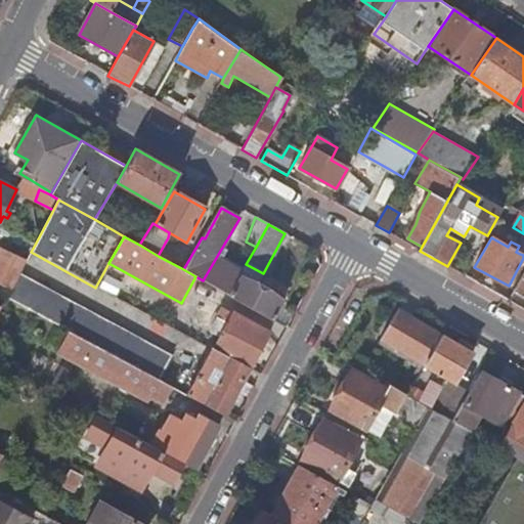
[(203,280),(228,295),(238,276),(242,270),(217,256),(203,280)]
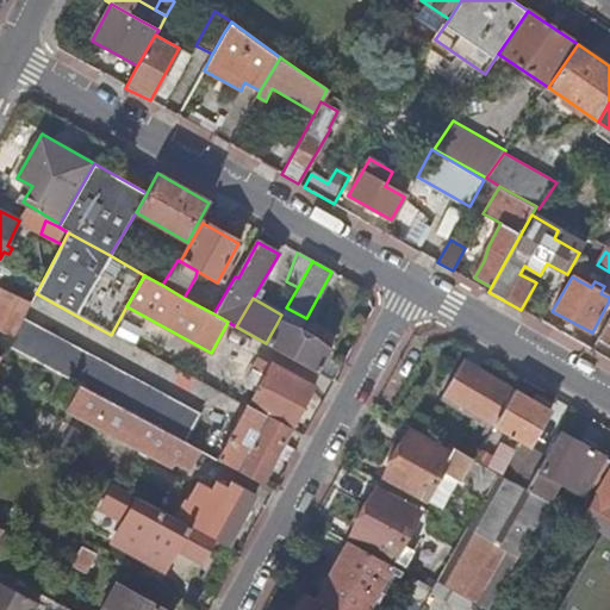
[(22,319),(25,313),(0,300),(0,331),(12,337),(22,319)]
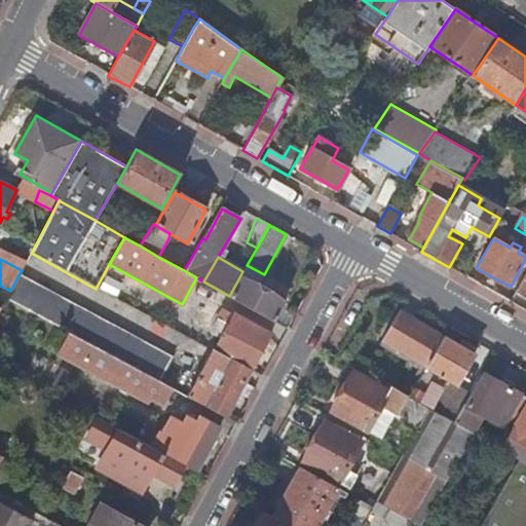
[(525,273),(517,291),(525,296),(525,273)]
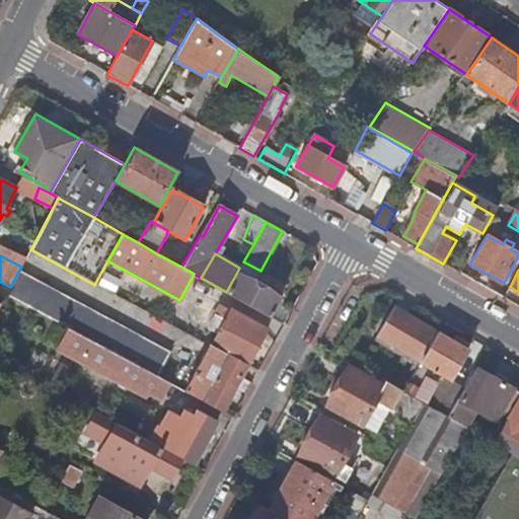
[(6,295),(91,342),(156,376),(168,354),(18,272),(10,287),(6,295)]
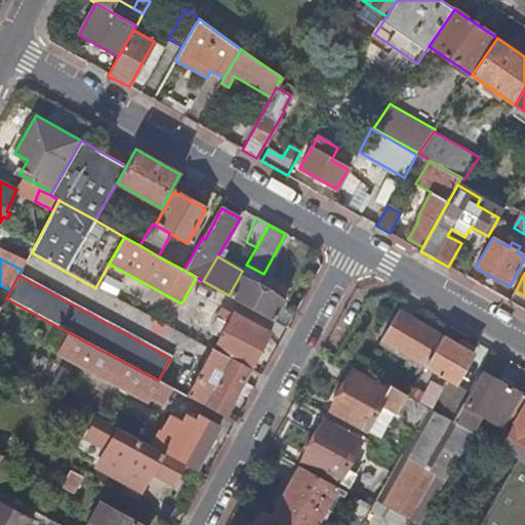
[(109,277),(103,289),(119,296),(125,285),(109,277)]
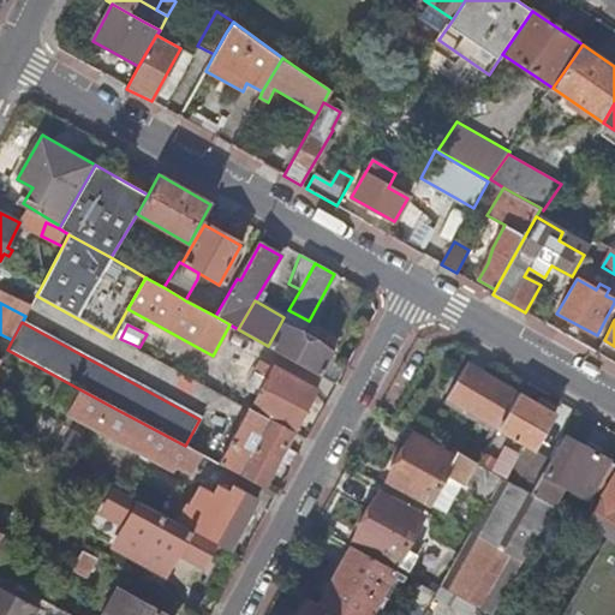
[(268,346),(322,377),(334,354),(280,324),(268,346)]
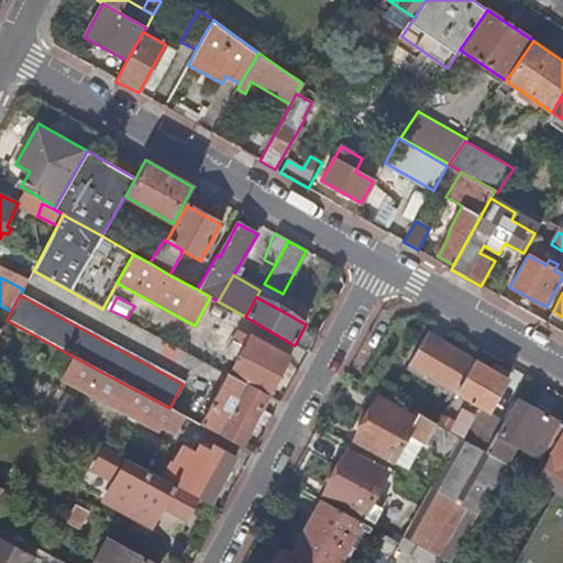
[(244,349),(251,337),(238,329),(232,342),(244,349)]
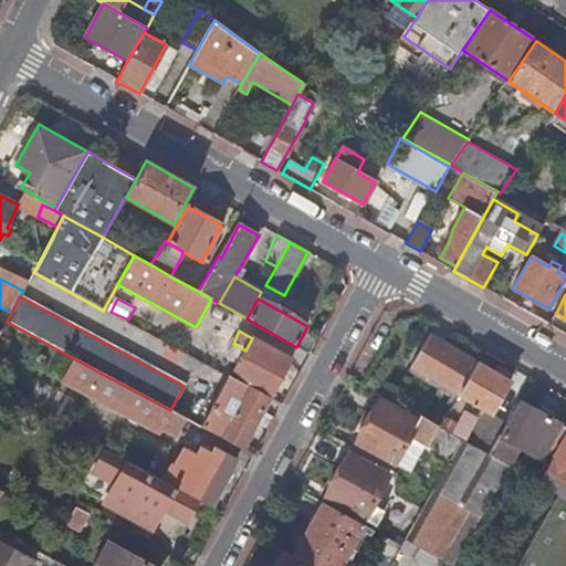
[(428,335),(410,366),(459,394),(477,362),(428,335)]
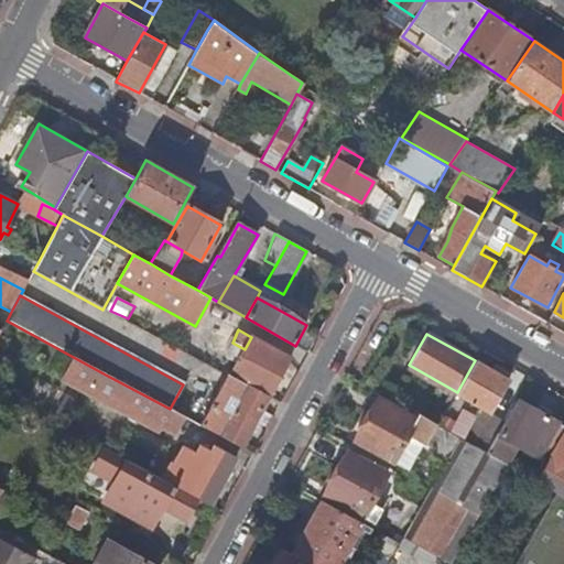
[(229,378),(268,399),(291,357),(251,337),(245,349),(232,343),(226,355),(238,361),(229,378)]
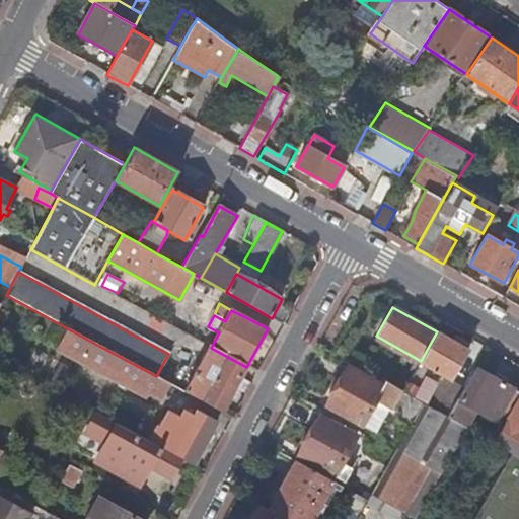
[(403,392),(423,403),(425,403),(426,400),(449,414),(457,398),(464,386),(450,378),(463,356),(466,349),(437,331),(421,361),(403,392)]
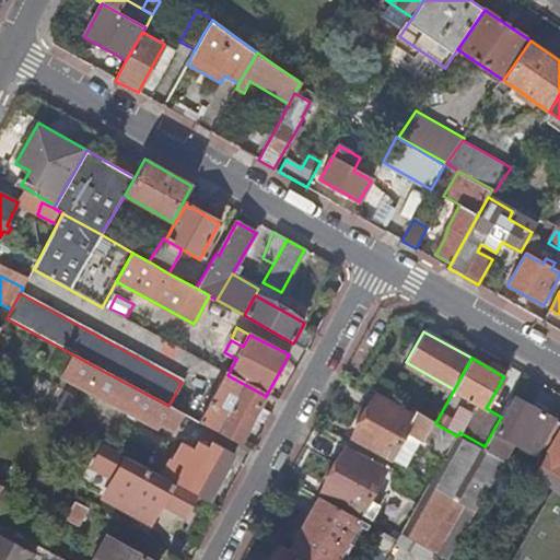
[(173,429),(182,413),(168,406),(98,369),(88,389),(159,428),(162,423),(173,429)]
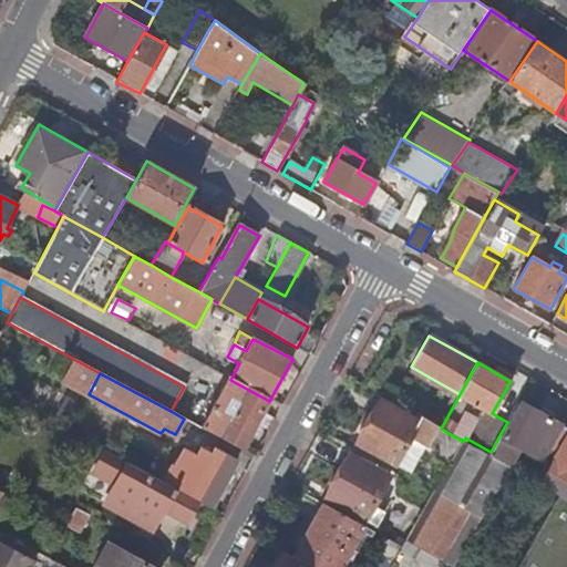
[(243,450),(269,401),(230,380),(227,378),(200,428),(243,450)]
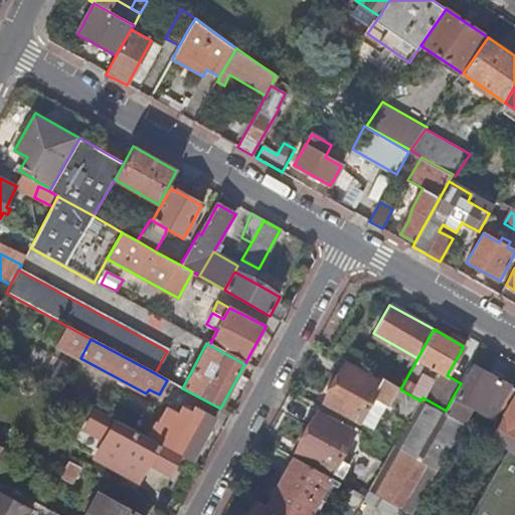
[(474,360),(460,353),(447,375),(461,383),(474,360)]
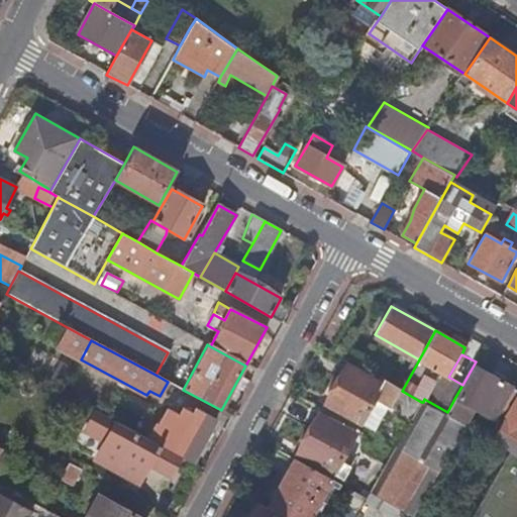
[(386,414),(407,426),(421,402),(402,391),(385,381),(383,385),(347,365),(324,405),(359,424),(370,406),(386,414)]
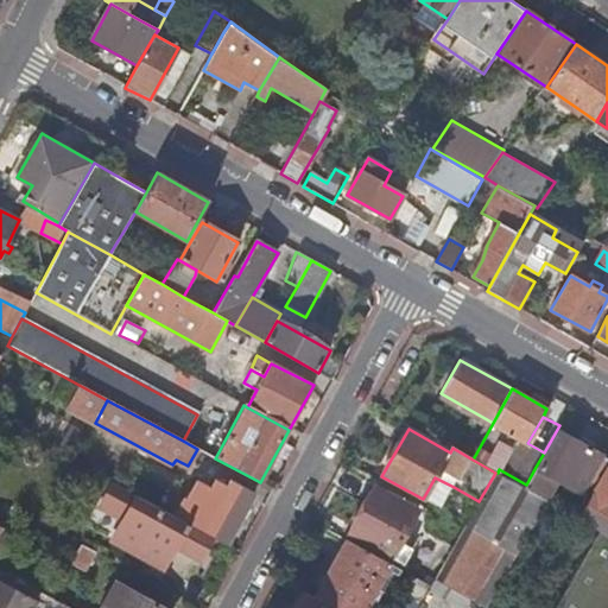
[(526,485),(524,488),(546,501),(559,480),(581,492),(601,455),(559,431),(539,468),(536,467),(526,485)]
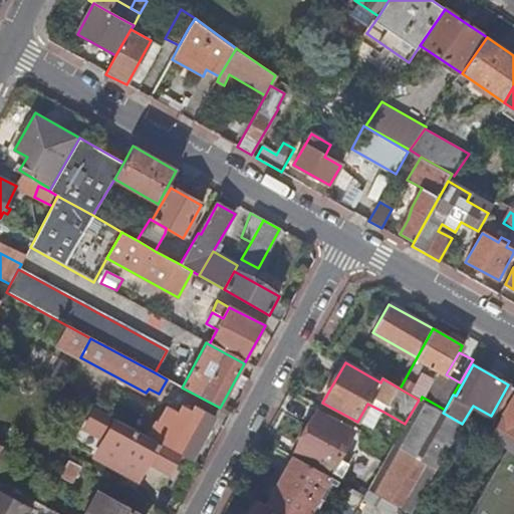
[(513,389),(511,395),(513,396),(490,437),(507,446),(505,449),(506,449),(513,453),(513,389)]
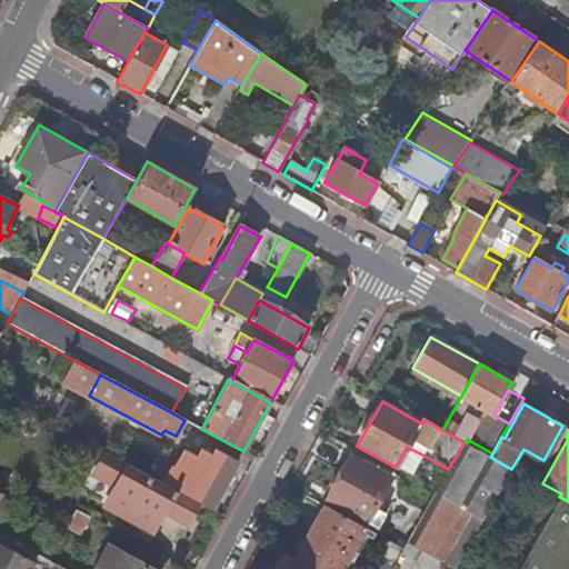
[(448,469),(401,550),(399,555),(416,562),(422,551),(439,560),(453,568),(455,568),(512,470),(511,469),(490,457),(466,442),(463,442),(448,469)]
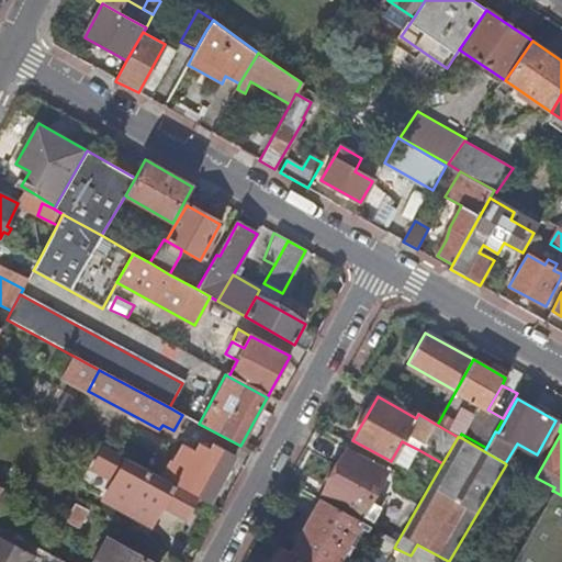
[(406,470),(419,450),(402,441),(391,461),(406,470)]
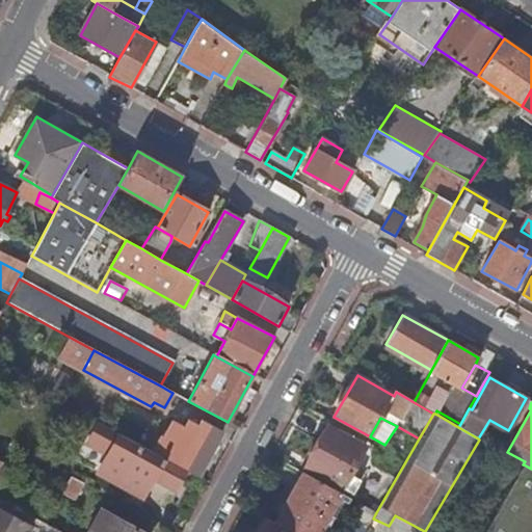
[(185,470),(197,476),(222,430),(201,419),(197,426),(190,423),(187,428),(180,424),(162,457),(163,457),(185,470)]
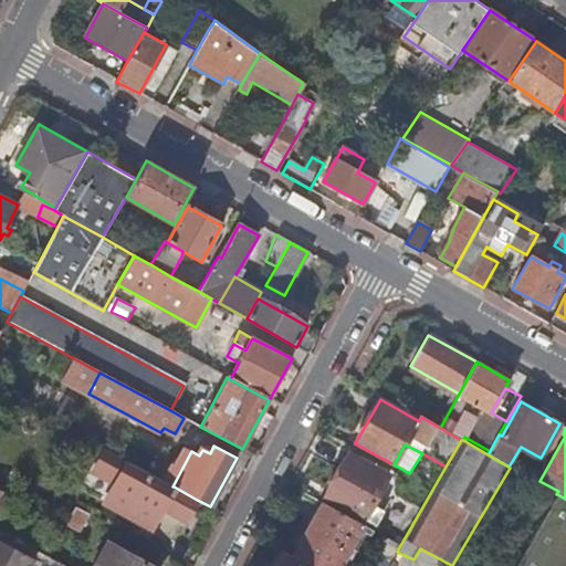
[(174,486),(173,486),(154,477),(142,470),(105,450),(97,467),(98,468),(95,473),(115,484),(107,501),(152,525),(163,506),(174,486)]
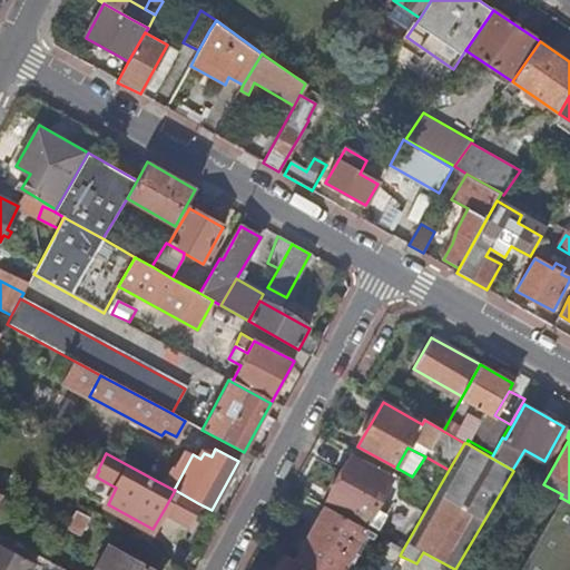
[(352,457),(326,501),(377,529),(385,516),(373,508),(391,478),(352,457)]
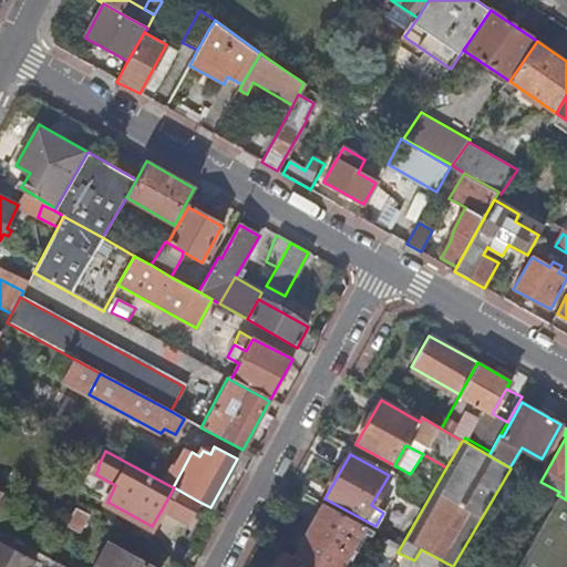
[(142,471),(154,477),(161,467),(147,461),(142,471)]
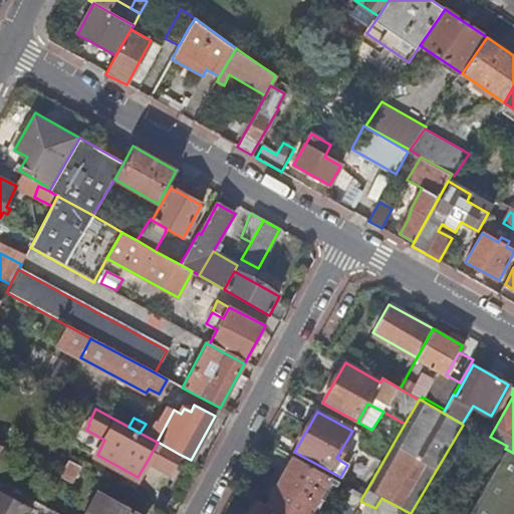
[(169,471),(179,454),(158,442),(148,460),(169,471)]
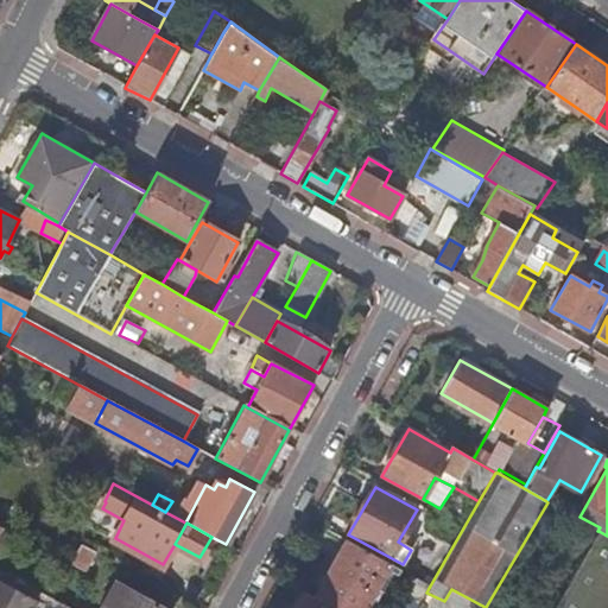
[(607,607),(607,536),(599,531),(583,558),(607,571),(607,574),(588,607),(607,607)]
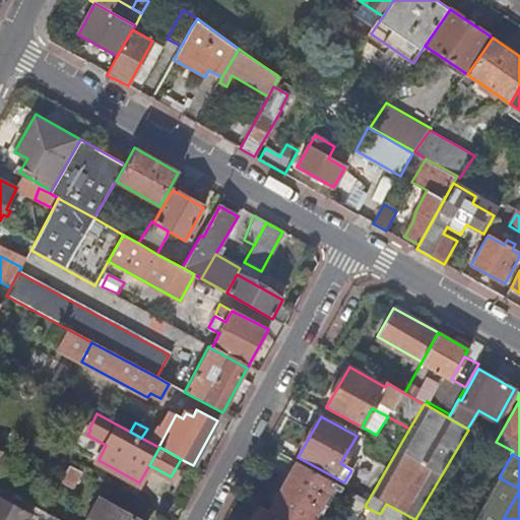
[(332,482),(296,462),(268,512),(281,519),(312,519),(317,511),(322,513),(325,508),(320,505),(332,482)]
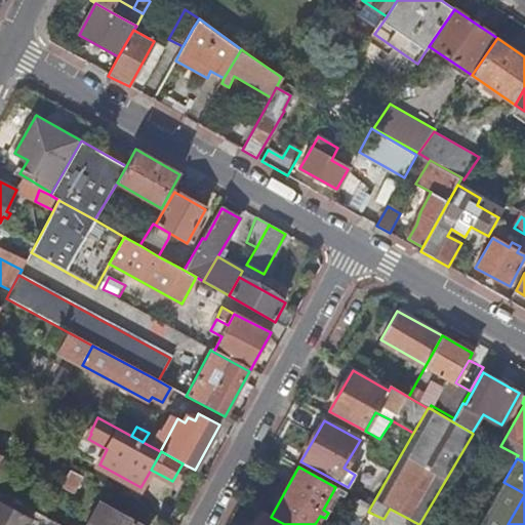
[(75,491),(84,477),(71,470),(64,484),(75,491)]
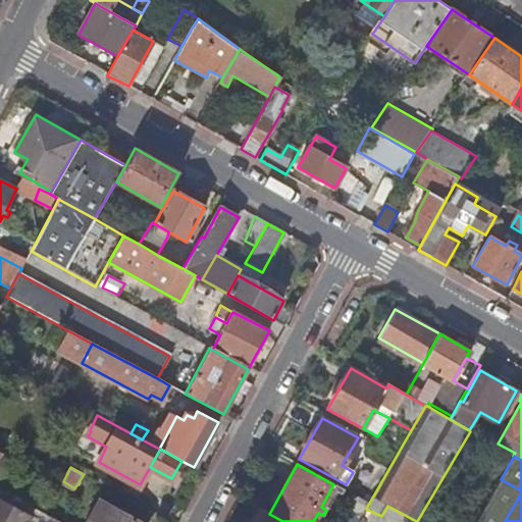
[(505,521),(521,492),(521,490),(501,479),(475,521),(505,521)]
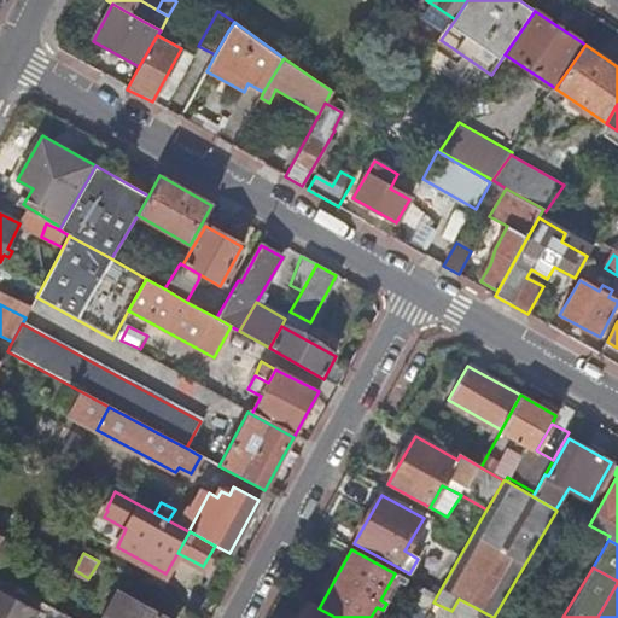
[(419,606),(427,592),(417,586),(408,600),(419,606)]
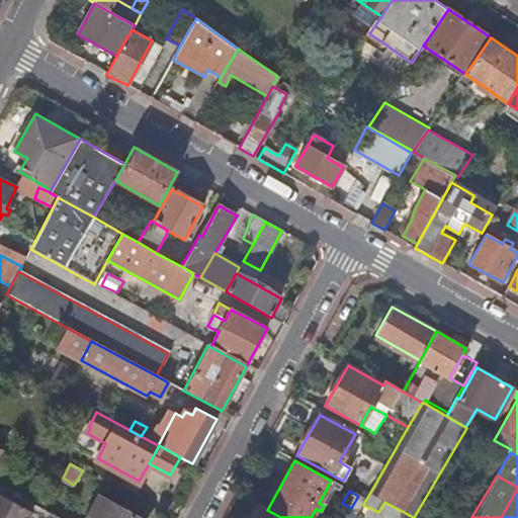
[(0,494),(0,517),(27,517),(31,511),(0,494)]
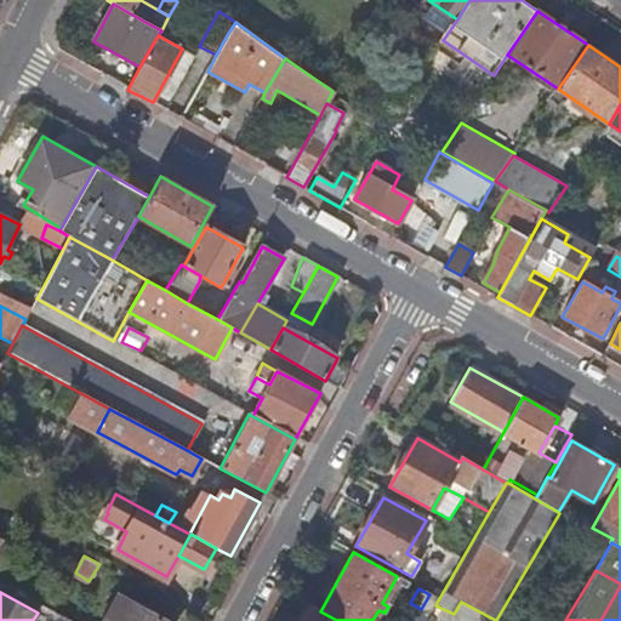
[(104,620),(167,620),(119,594),(104,620)]
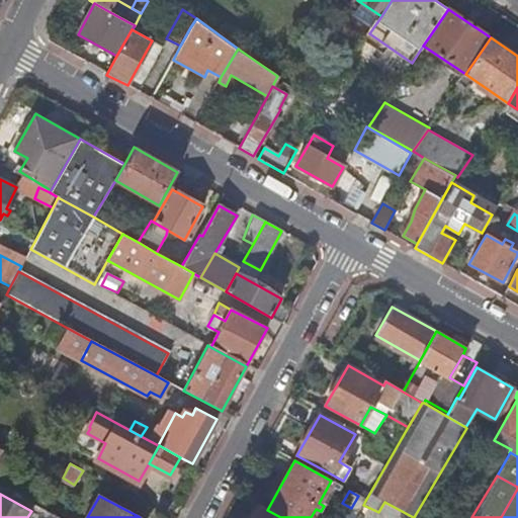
[(355,517),(363,505),(365,501),(358,496),(351,508),(344,517),(355,517)]
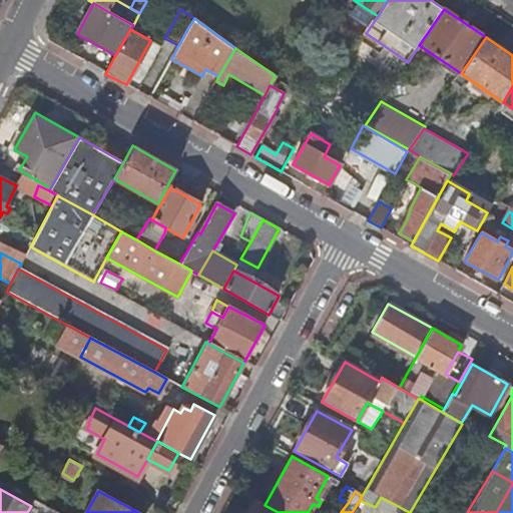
[(381,497),(375,507),(384,512),(391,512),(396,505),(381,497)]
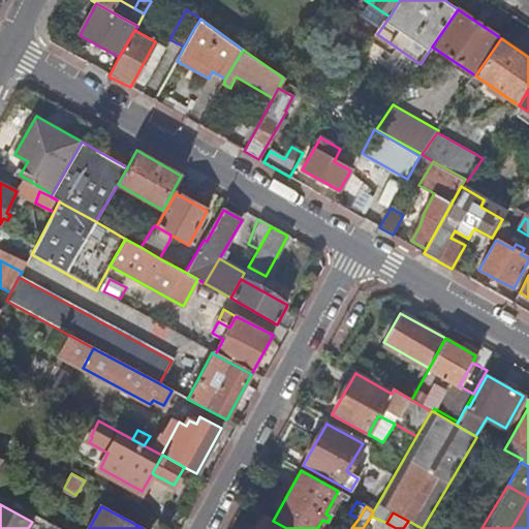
[(286,528),(273,521),(263,516),(256,528),(286,528)]
